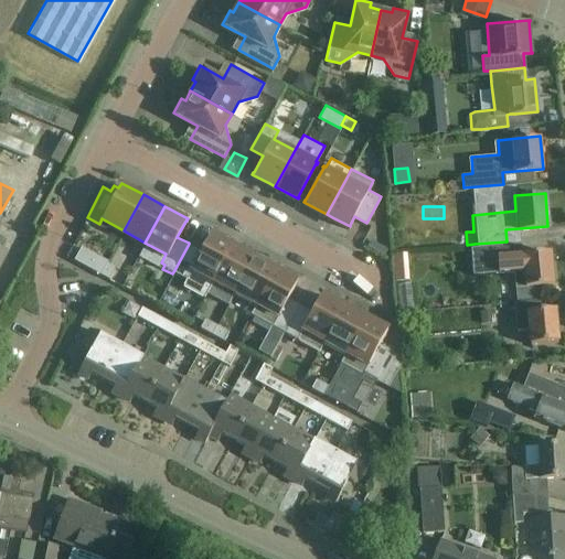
[(189,244),(174,270),(187,277),(183,282),(205,294),(213,280),(221,267),(233,244),(227,240),(227,239),(210,230),(209,233),(210,233),(201,249),(189,244)]
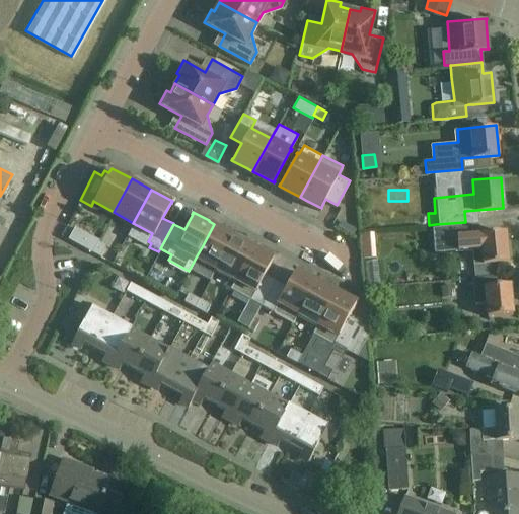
[(432,226),(433,231),(434,250),(442,249),(471,246),(473,263),(484,262),(488,262),(508,260),(505,230),(479,232),(478,222),(458,224),(440,226),(432,226)]
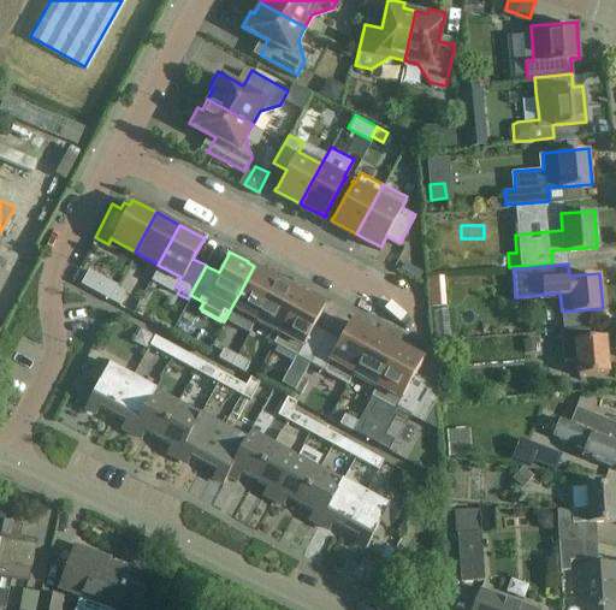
[(255,319),(278,278),(261,268),(261,270),(254,266),(241,291),(232,306),(255,319)]
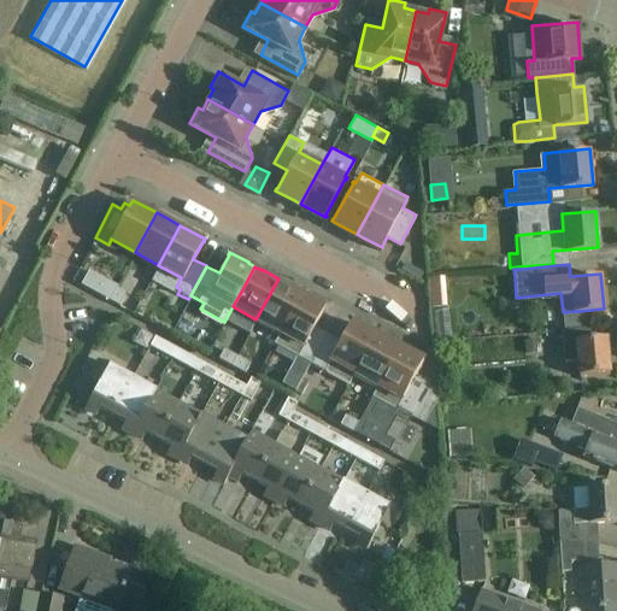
[(110,298),(118,283),(90,268),(82,282),(110,298)]
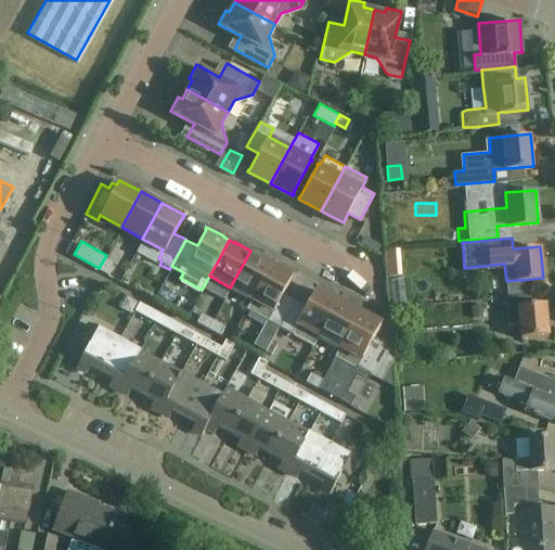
[(250,298),(271,263),(265,259),(265,258),(250,251),(230,288),(231,288),(250,298)]
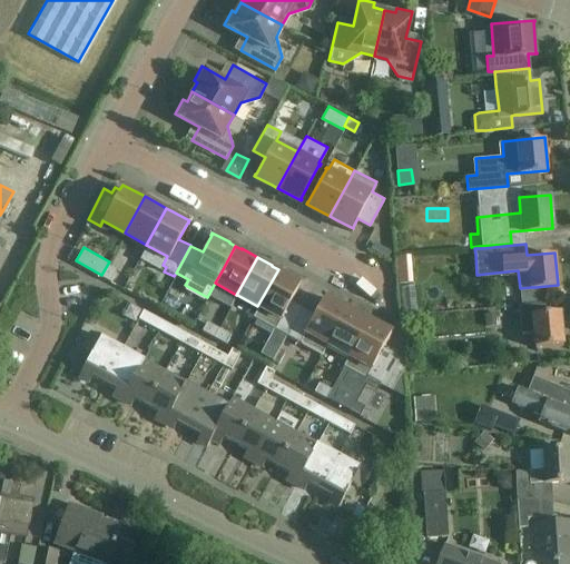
[(109,261),(101,275),(111,280),(119,267),(109,261)]
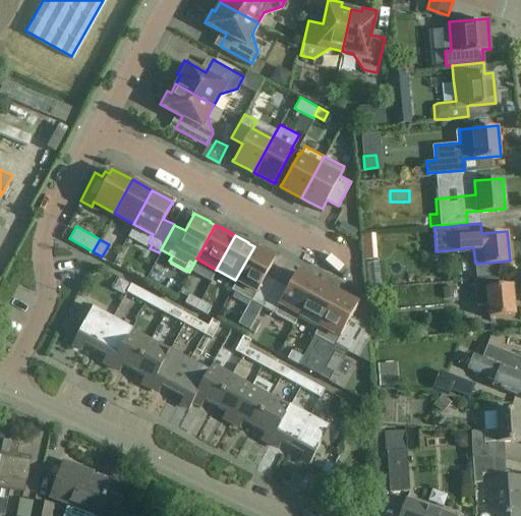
[(373,243),(363,244),(364,256),(374,255),(373,243)]
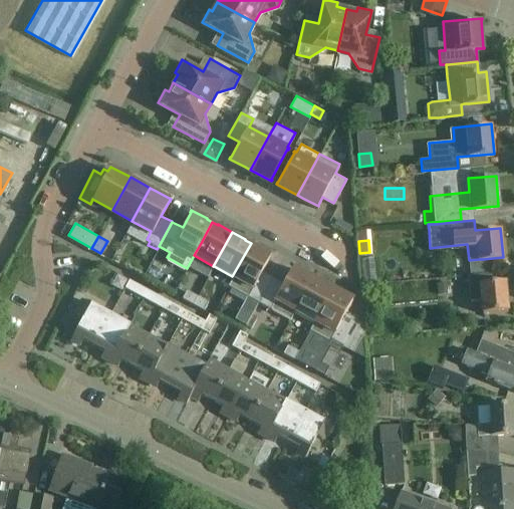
[(259,301),(273,276),(262,270),(270,255),(271,255),(272,254),(256,245),(256,246),(251,243),(232,276),(228,284),(259,301)]
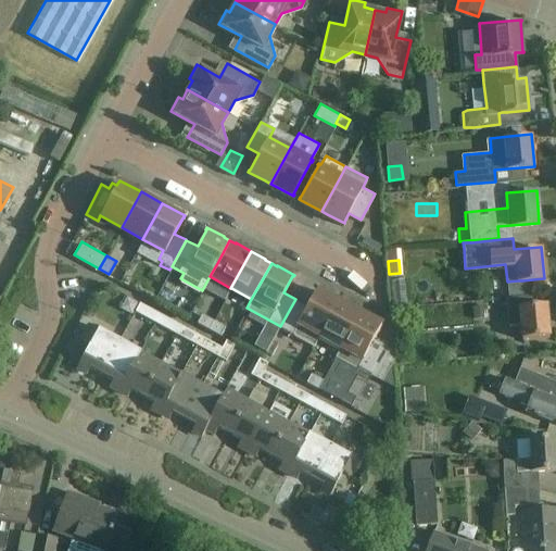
[(314,343),(319,335),(339,299),(332,296),(316,287),(315,288),(316,289),(307,305),(295,299),(280,326),(314,343)]
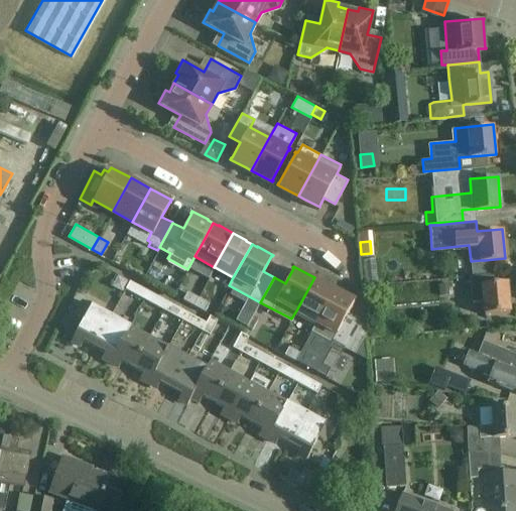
[(496,272),(476,273),(455,275),(457,296),(471,294),(472,299),(483,298),(485,312),(510,310),(507,280),(497,281),(496,272)]
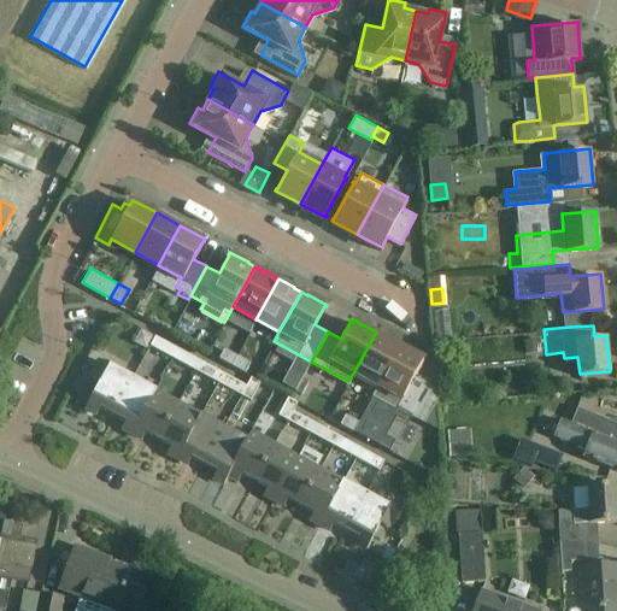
[(377,383),(399,344),(382,335),(376,332),(354,371),(377,383)]
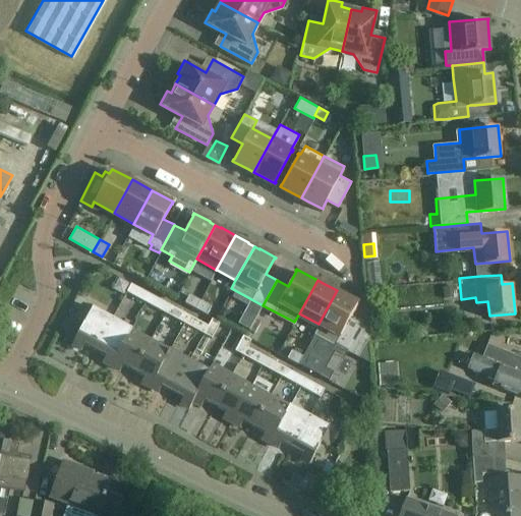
[(138,297),(142,289),(131,283),(127,291),(138,297)]
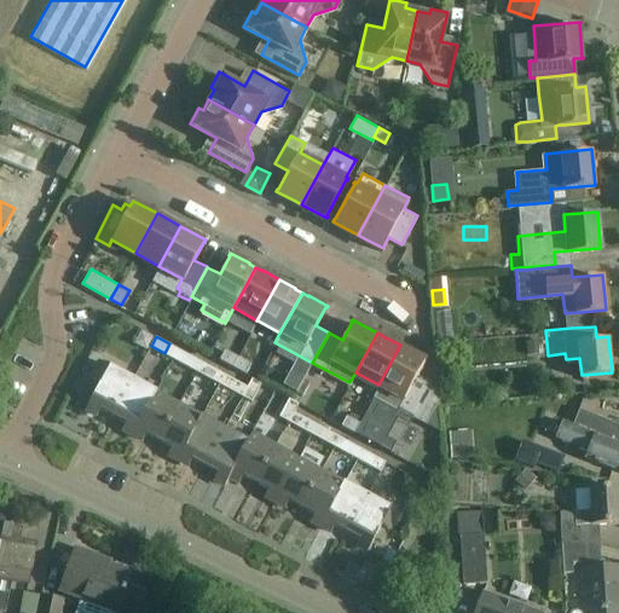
[(189,365),(194,357),(169,343),(165,353),(189,365)]
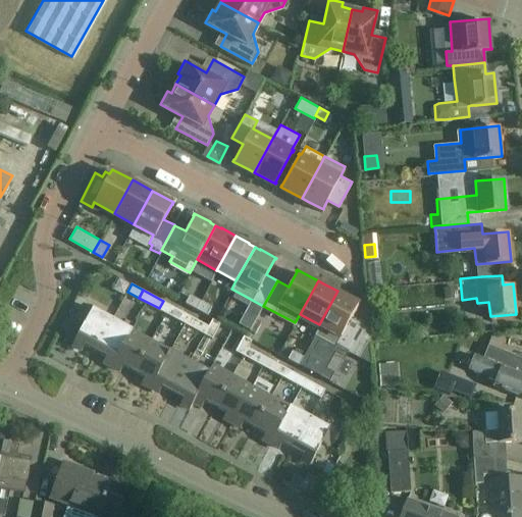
[(337,291),(319,324),(315,333),(337,346),(347,351),(348,349),(358,354),(359,354),(371,361),(368,341),(366,340),(371,331),(349,319),(358,303),(352,299),(337,291)]
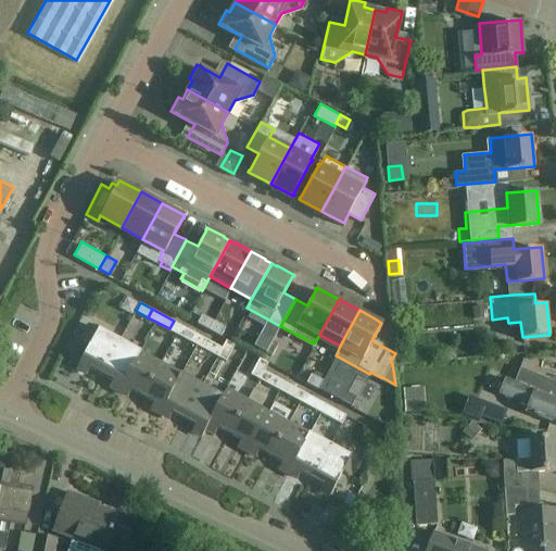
[(136,312),(131,321),(213,365),(218,357),(136,312)]
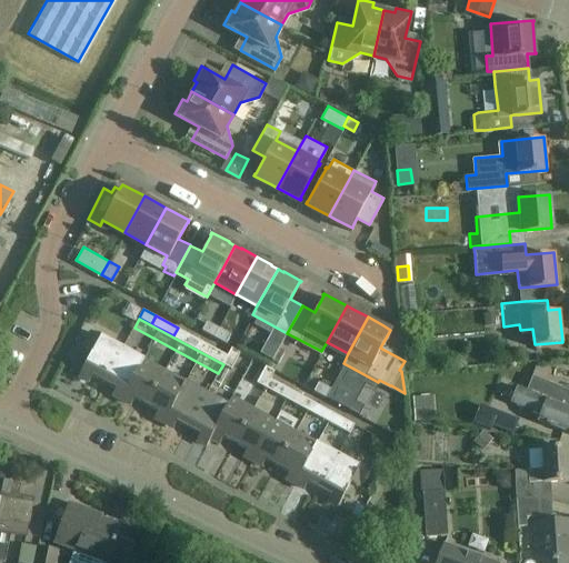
[(213,337),(219,325),(208,320),(202,331),(213,337)]
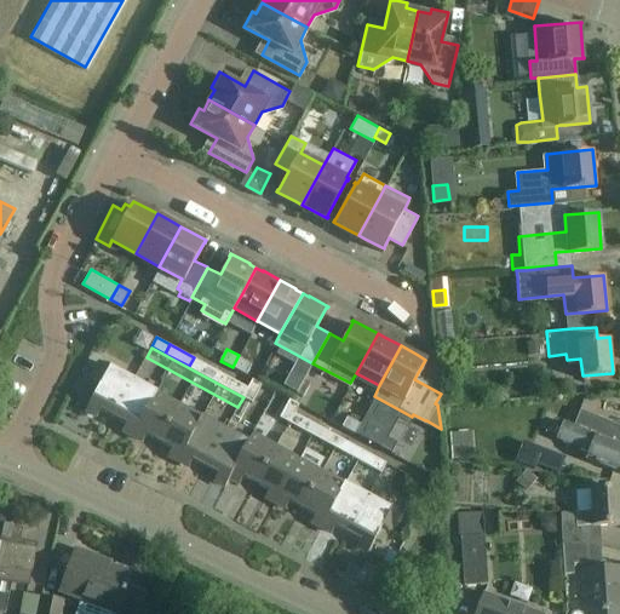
[(239,355),(233,367),(246,376),(253,363),(239,355)]
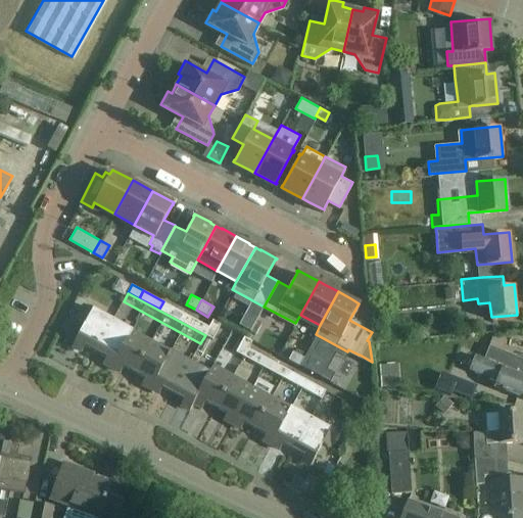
[(179,320),(183,312),(163,301),(159,309),(179,320)]
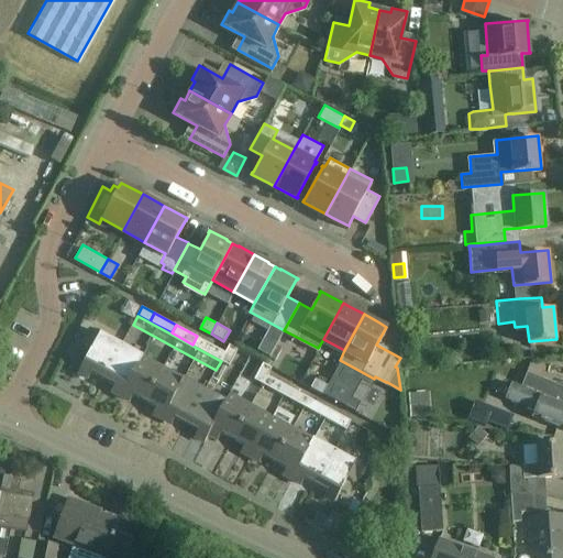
[(95,371),(112,338),(90,326),(81,341),(90,347),(78,370),(88,375),(91,369),(95,371)]
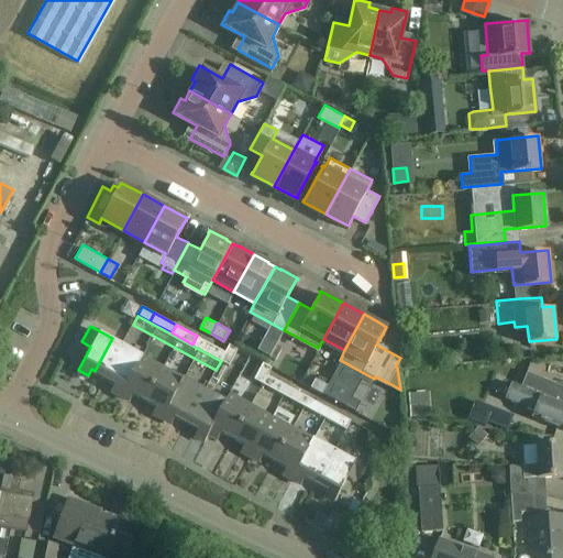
[(214,357),(219,348),(197,336),(192,345),(214,357)]
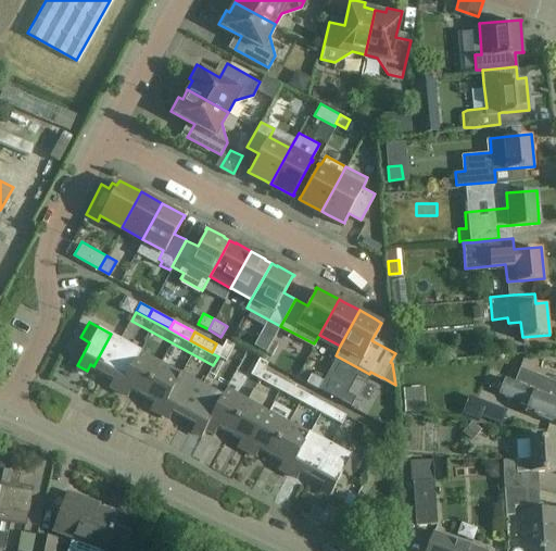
[(111,384),(133,345),(111,334),(93,366),(110,375),(106,382),(111,384)]
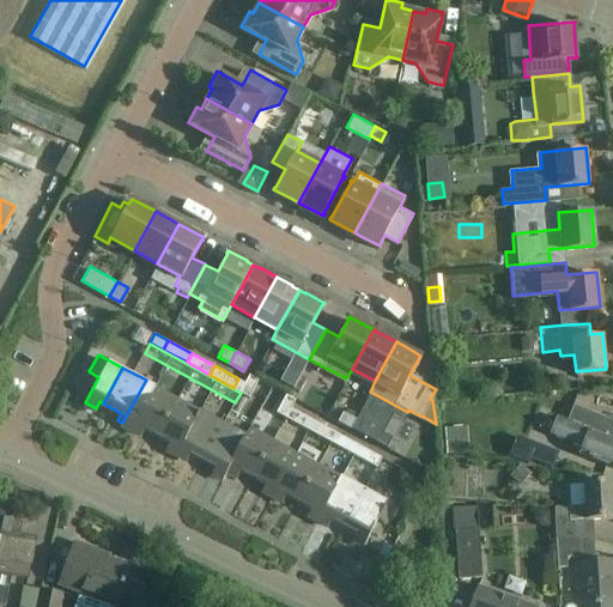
[(238,378),(234,388),(249,396),(259,380),(248,374),(244,382),(238,378)]
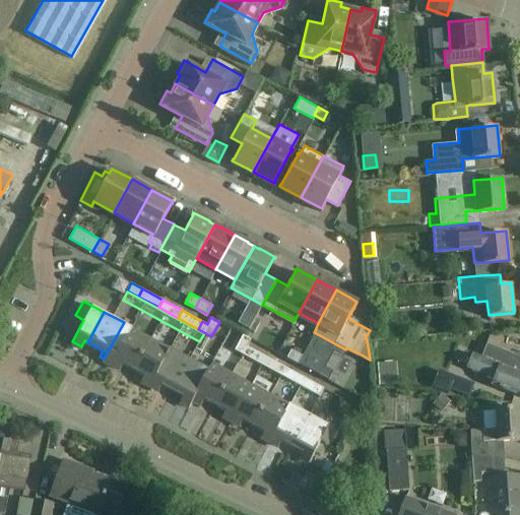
[(127,364),(144,333),(124,322),(104,359),(120,367),(123,362),(127,364)]
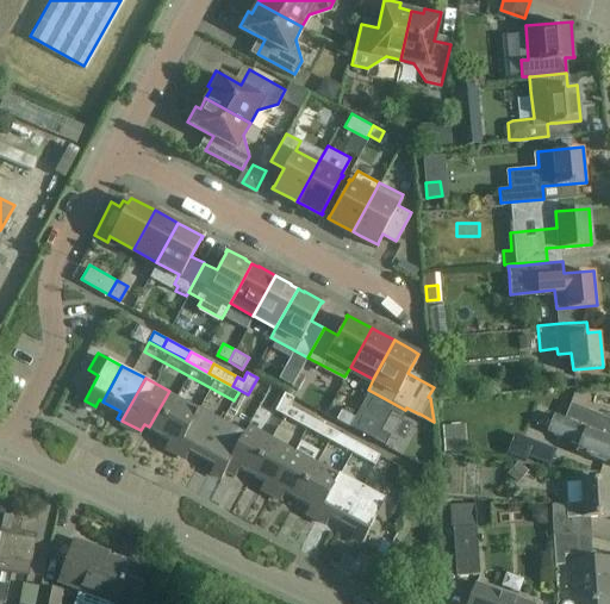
[(285,390),(275,406),(285,412),(290,403),(294,396),(285,390)]
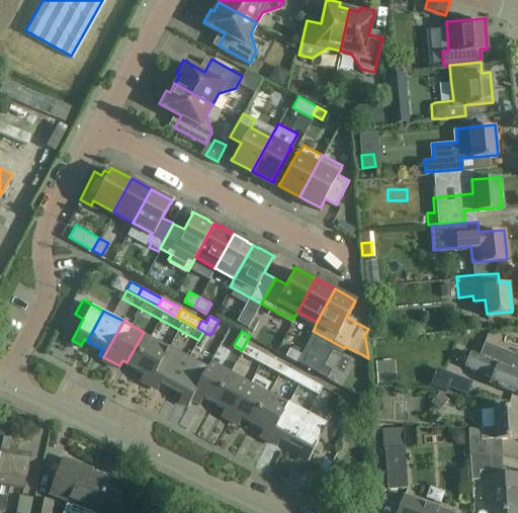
[(300,352),(295,361),(312,369),(319,372),(322,374),(326,376),(330,368),(323,364),(332,347),(335,343),(313,331),(300,352)]
